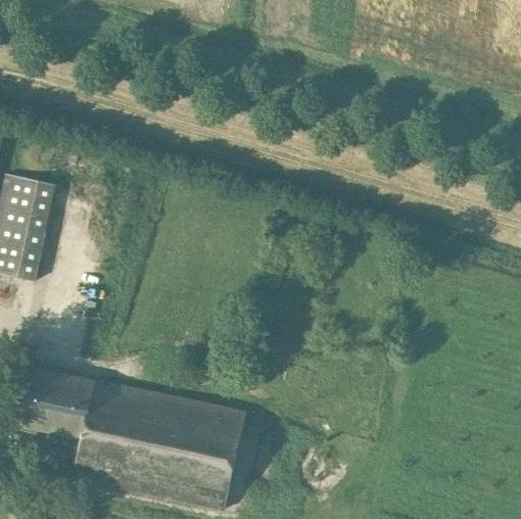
[(0,203),(0,272),(35,279),(55,183),(7,172),(0,203)]
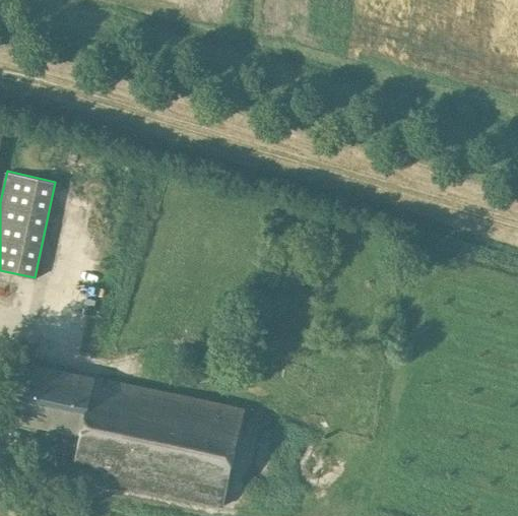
[(244,408),(31,365),(19,422),(82,435),(75,471),(224,503),(244,408)]
